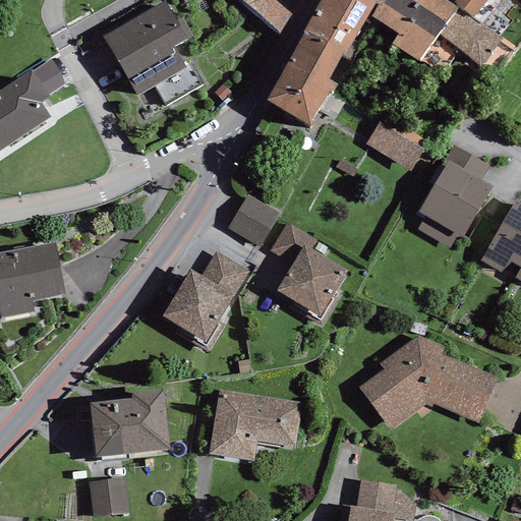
[(239,0),(279,33),(292,15),(274,0),(239,0)]
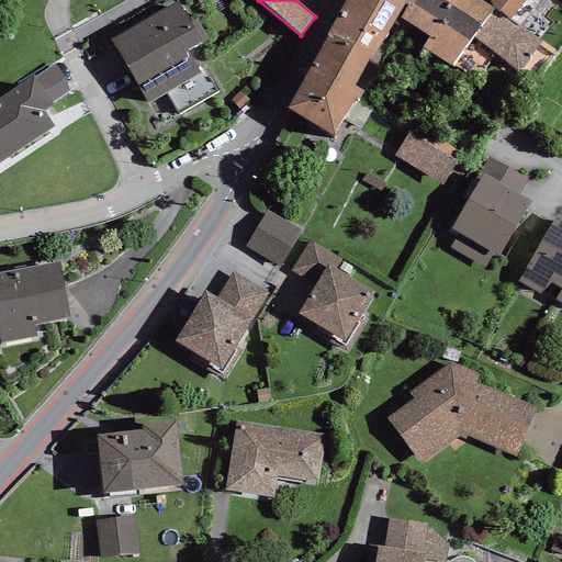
[(401,0),(346,0),(328,33),(370,57),(373,58),(404,3),(405,2),(401,0)]
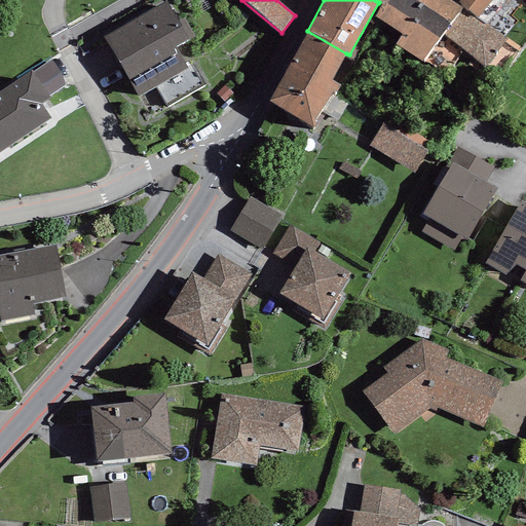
[(388,0),(384,7),(382,5),(375,16),(402,35),(396,44),(424,63),(461,8),(449,0),(388,0)]
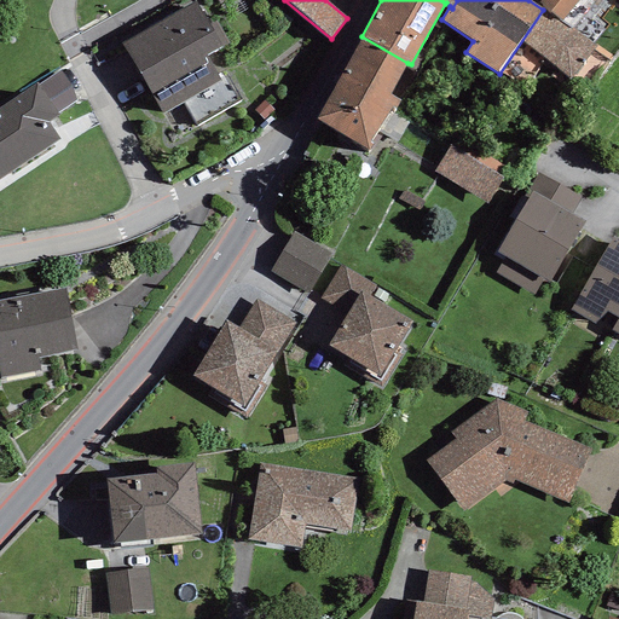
[(596,0),(541,0),(539,3),(563,21),(578,0),(591,0),(596,3),(596,0)]
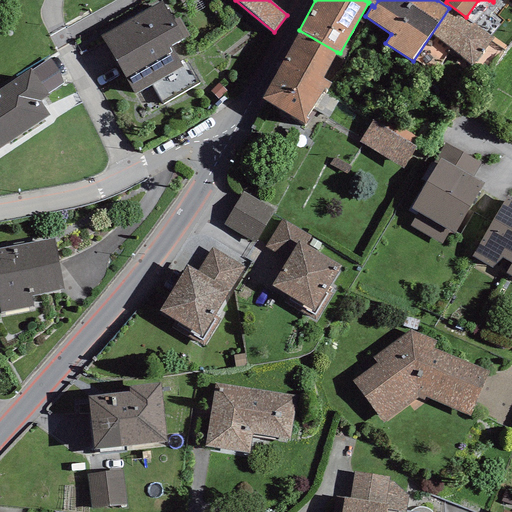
[(162,1),(100,35),(134,94),(182,66),(171,46),(183,40),(183,39),(173,21),(162,1)]
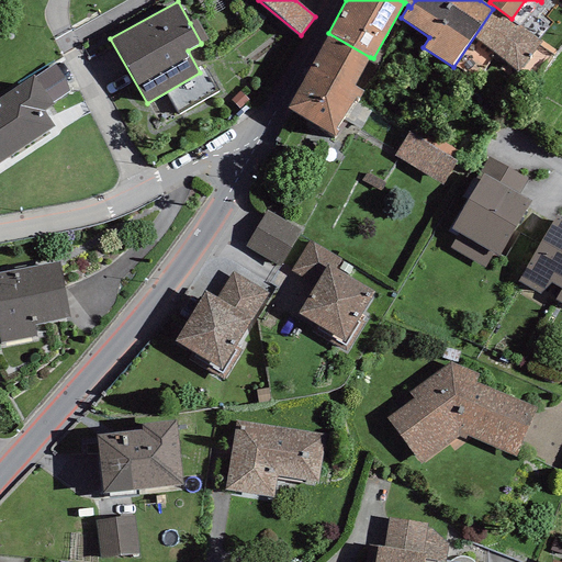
[(197,19),(190,23),(201,43),(208,40),(197,19)]
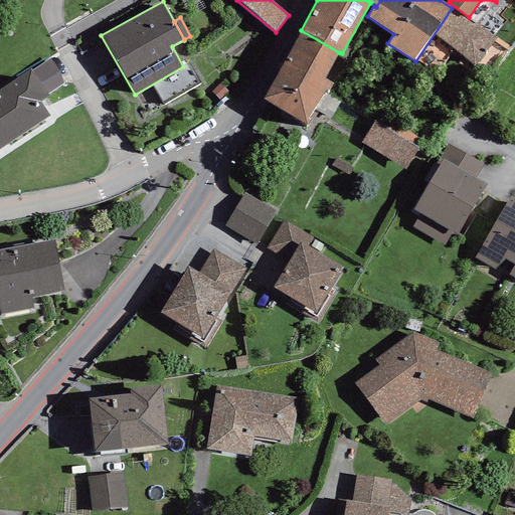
[(339,52),(301,30),(263,100),(308,126),(311,121),(308,120),(325,90),(329,92),(333,84),(323,79),(339,52)]
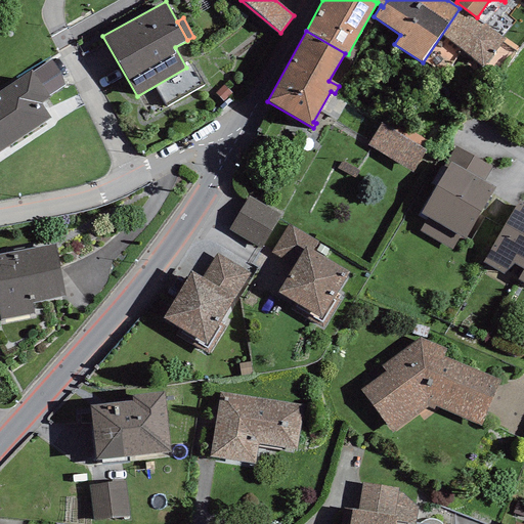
[(51,59),(33,73),(48,96),(64,85),(61,75),(51,59)]
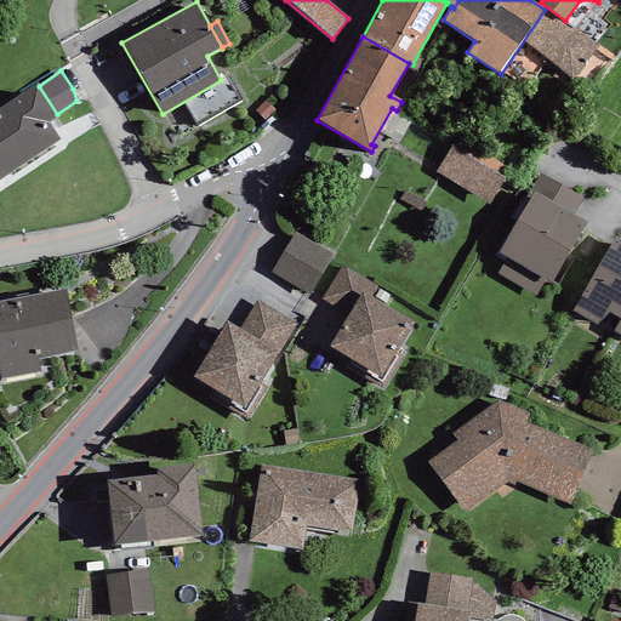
[(36,84),(0,107),(0,180),(61,141),(49,123),(58,117),(57,114),(39,86),(36,84)]
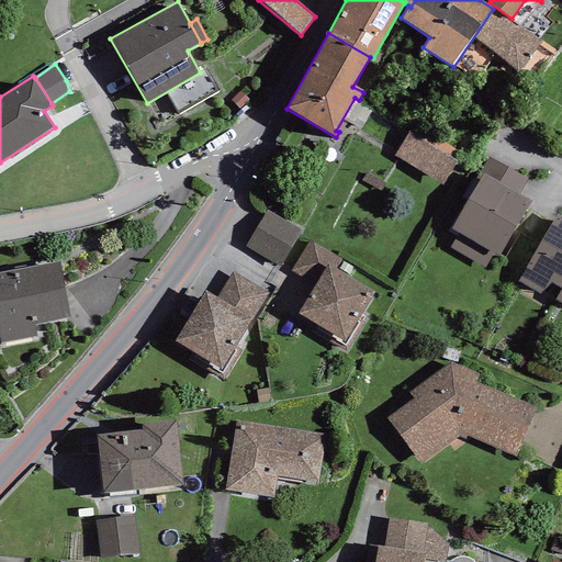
[(409,130),(394,156),(442,184),(458,160),(409,130)]
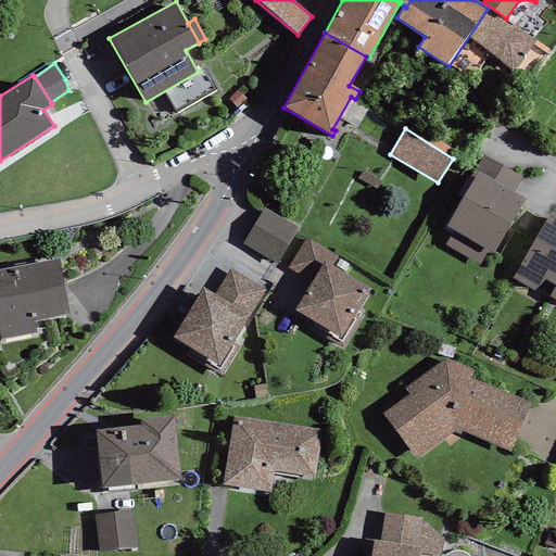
[(470,176),(475,178),(478,172),(513,192),(521,178),(483,155),(470,176)]
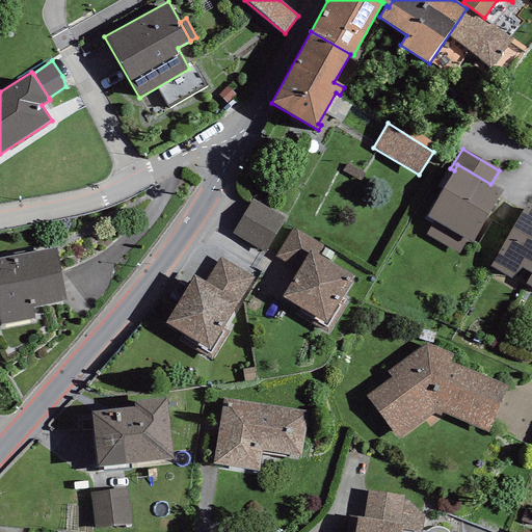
[(490,184),(457,164),(454,170),(427,216),(435,220),(467,239),(472,242),(502,190),(490,184)]
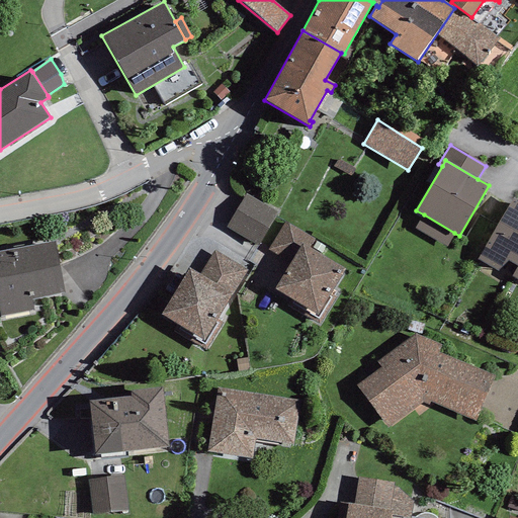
[(277,213),(246,194),(227,227),(258,246),(277,213)]
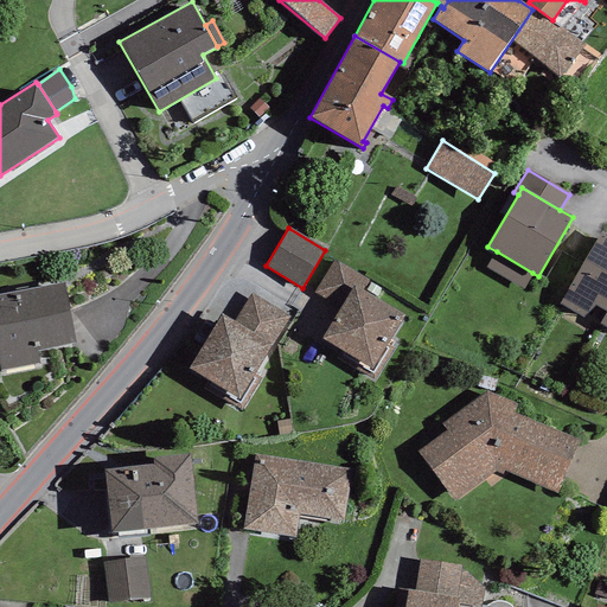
[(606,235),(601,231),(560,304),(598,326),(599,324),(606,312),(606,313),(606,235)]
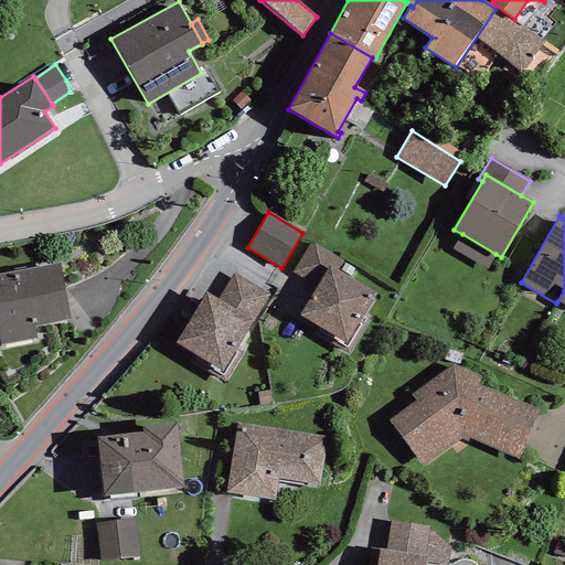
[(487,269),(496,254),(462,234),(454,249),(487,269)]
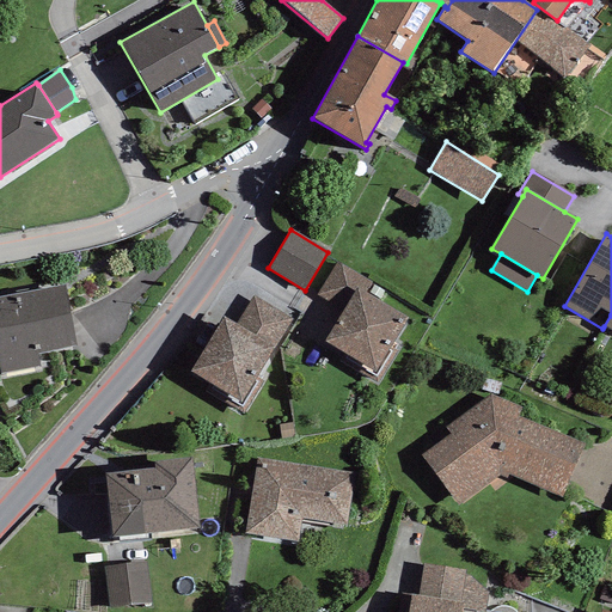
[(372,283),(337,262),(317,295),(342,311),(356,288),(366,293),(372,283)]
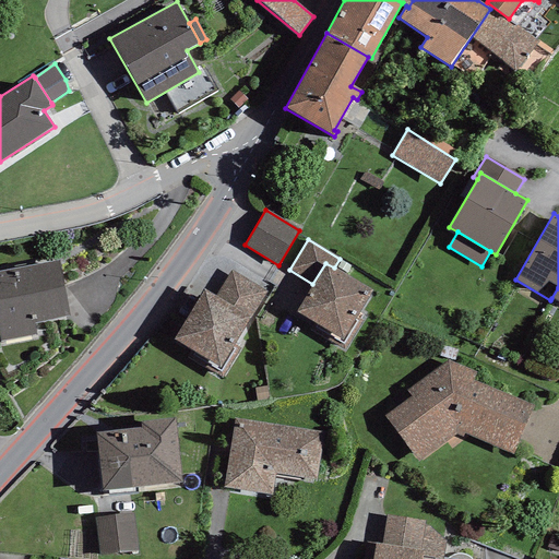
[(59,260),(0,271),(0,341),(36,335),(34,322),(69,316),(59,260)]
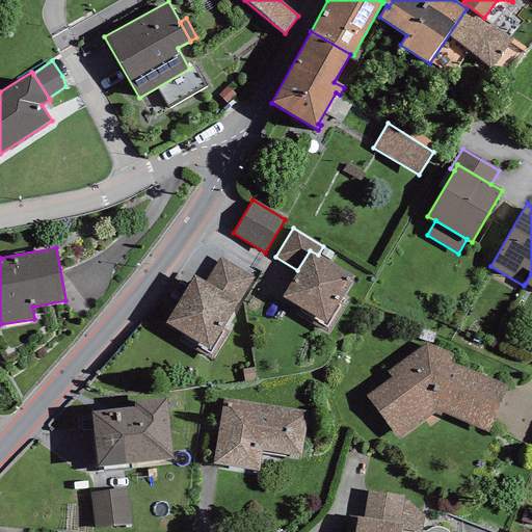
[(297,270),(282,297),(299,308),(296,315),(327,334),(344,304),(339,301),(354,276),(318,255),(310,250),(297,270)]
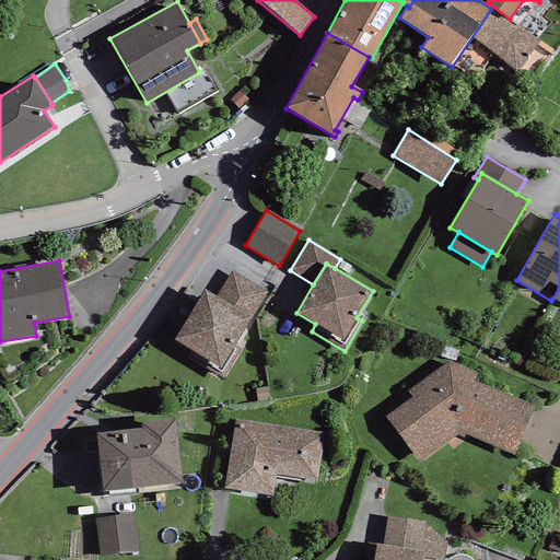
[(216,296),(251,317),(266,291),(232,270),(216,296)]
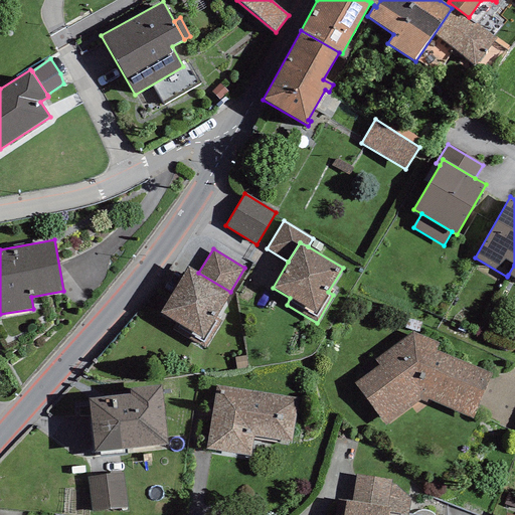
[(188,267),(160,313),(178,323),(173,329),(204,347),(221,321),(215,317),(230,292),(198,273),(188,267)]
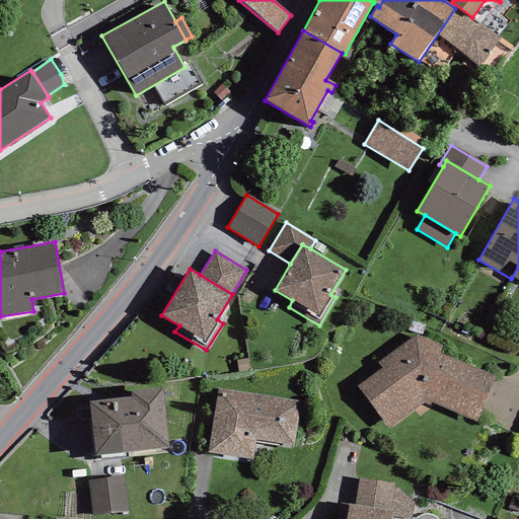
[(356,385),(388,428),(424,403),(429,405),(431,402),(475,423),(496,377),(439,354),(443,347),(418,334),(377,362),(381,368),(356,385)]
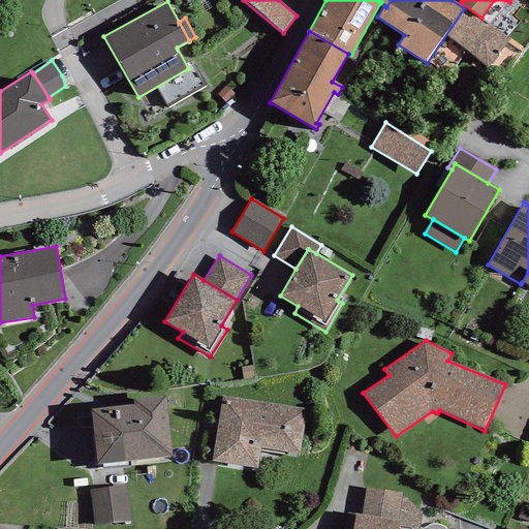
[(172,457),(166,402),(165,396),(133,400),(133,405),(91,409),(96,464),(172,457)]
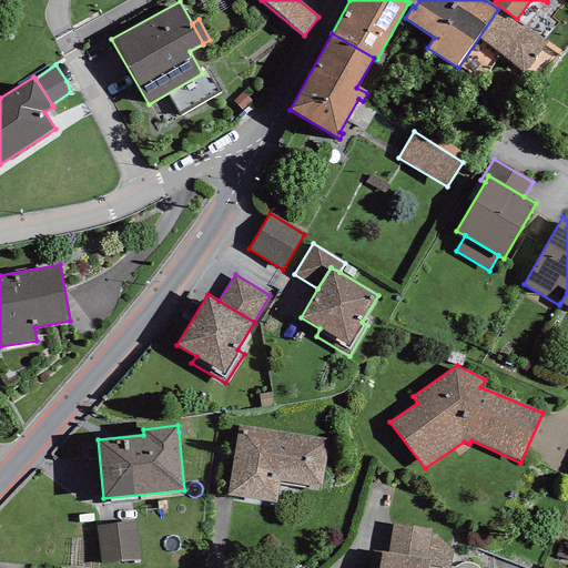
[(328,439),(239,425),(231,474),(227,496),(275,503),(280,480),(321,487),(328,439)]
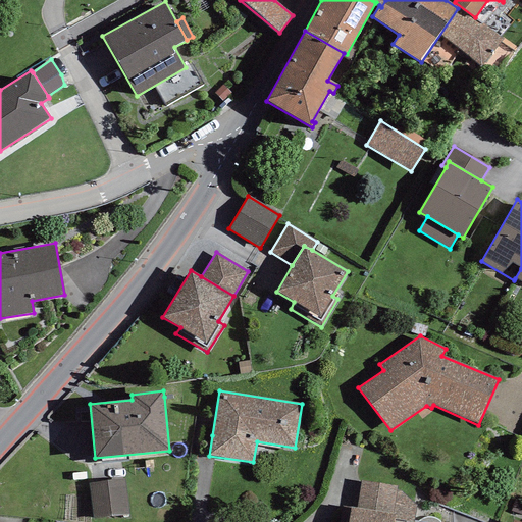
[(123,479),(88,483),(93,518),(128,514),(123,479)]
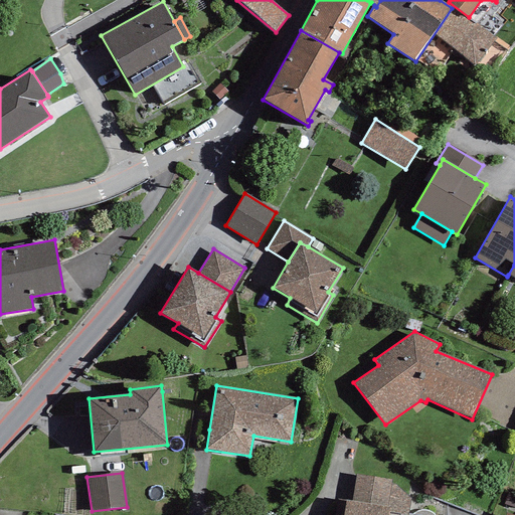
[(391,480),(356,475),(352,501),(387,507),(387,505),(391,483),(391,480)]
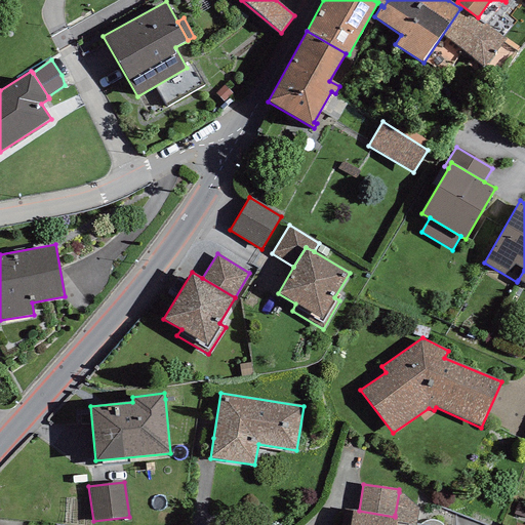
[(415,524),(418,509),(399,492),(395,515),(395,517),(397,517),(396,523),(410,524),(415,524)]
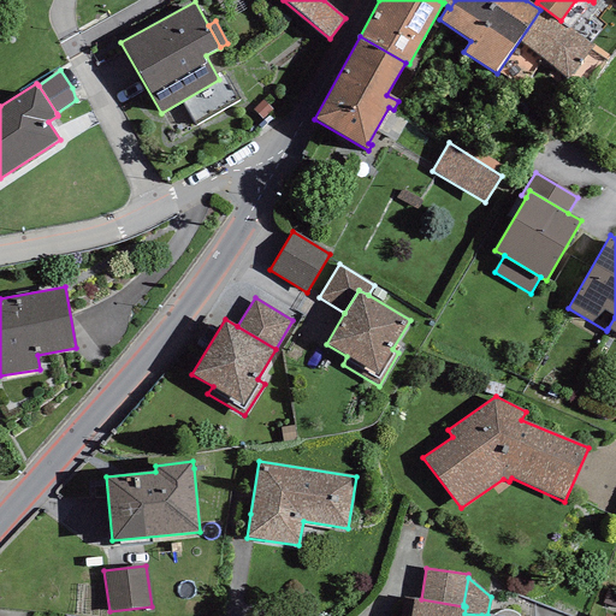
[(421,599),(413,598),(410,615),(463,615),(465,614),(466,606),(463,606),(421,599)]
